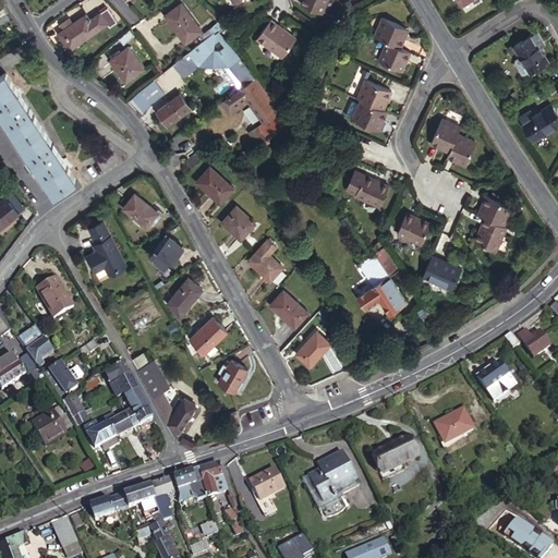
[(320,9),(323,0),(299,0),(299,1),(320,9)]
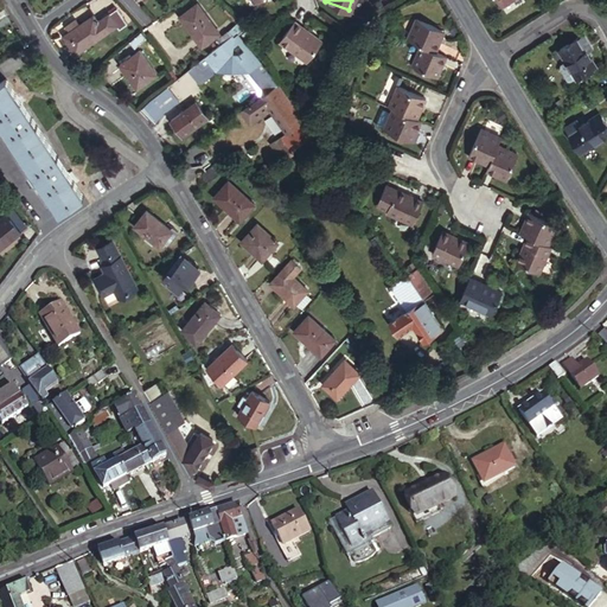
[(197,43),(216,31),(197,4),(179,16),(197,43)]
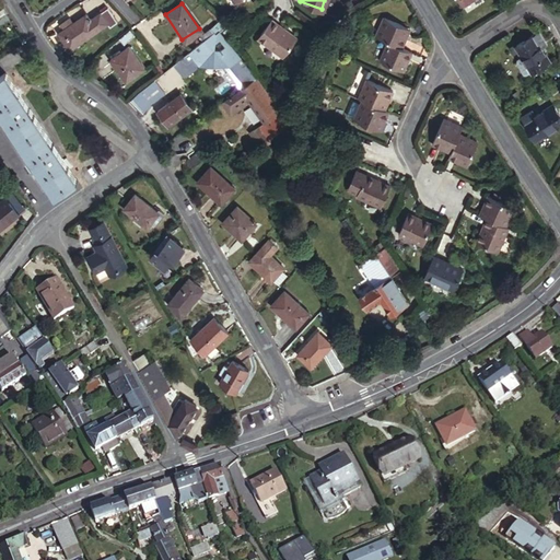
[(116,20),(107,7),(90,18),(85,11),(72,19),(69,14),(60,20),(62,25),(58,28),(68,45),(107,21),(109,24),(116,20)]
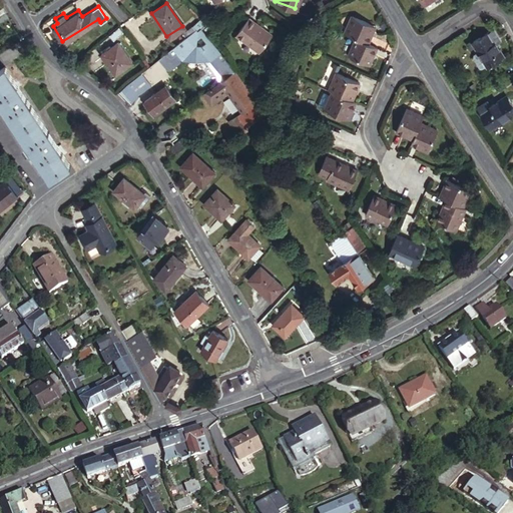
[(350,15),(343,31),(356,37),(368,41),(370,35),(367,34),(371,23),(350,15)]
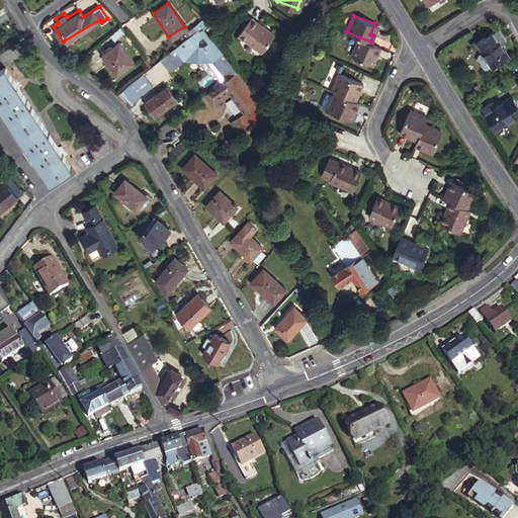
[(266,53),(277,35),(252,19),(241,38),(266,53)]
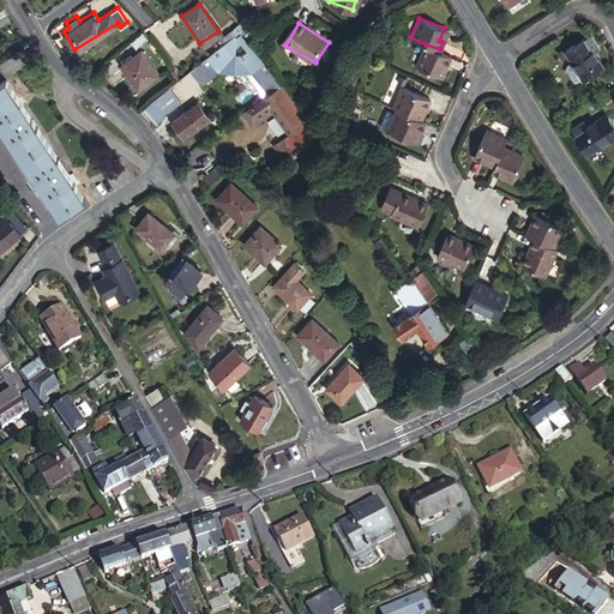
[(253,71),(271,90),(280,85),(272,74),(263,60),(257,53),(244,38),(248,34),(240,24),(230,31),(235,37),(221,49),(209,58),(220,72),(228,65),(234,71),(253,71)]
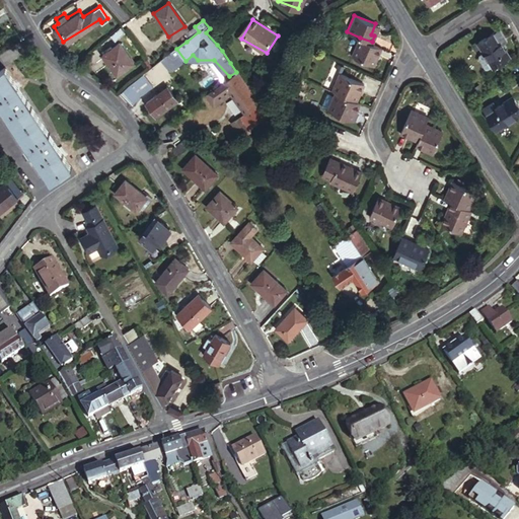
[(199,31),(195,26),(182,38),(187,42),(199,31)]
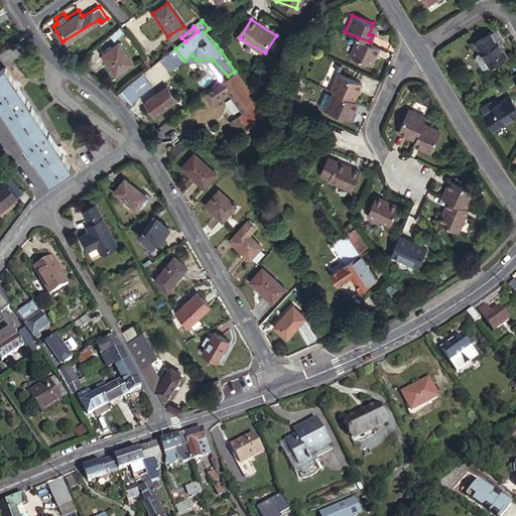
[(499,27),(493,30),(500,41),(505,37),(499,27)]
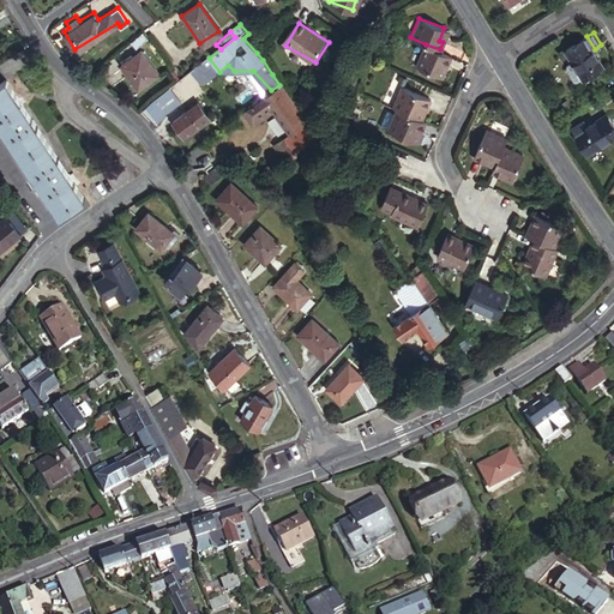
[(595,49),(587,36),(566,49),(583,76),(603,64),(595,49)]
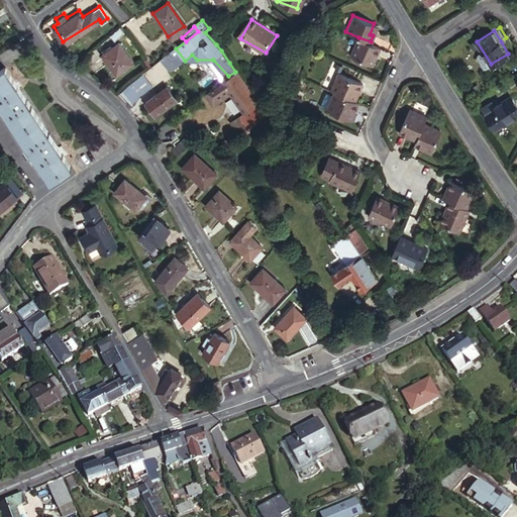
[(114,68),(131,58),(118,36),(101,47),(114,68)]
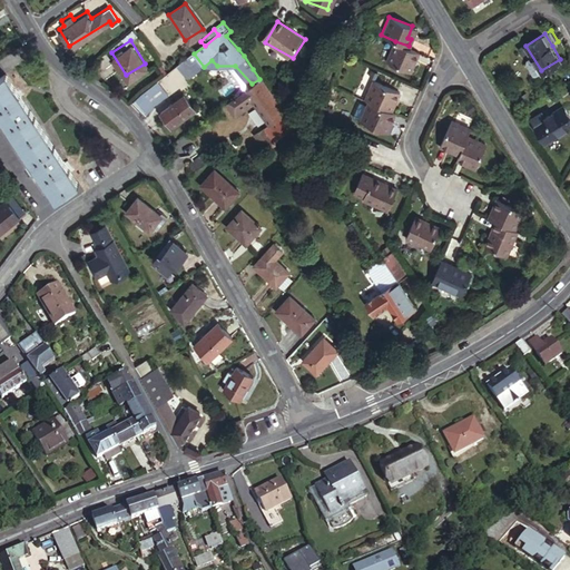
[(411,71),(419,51),(409,46),(395,41),(386,61),(411,71)]
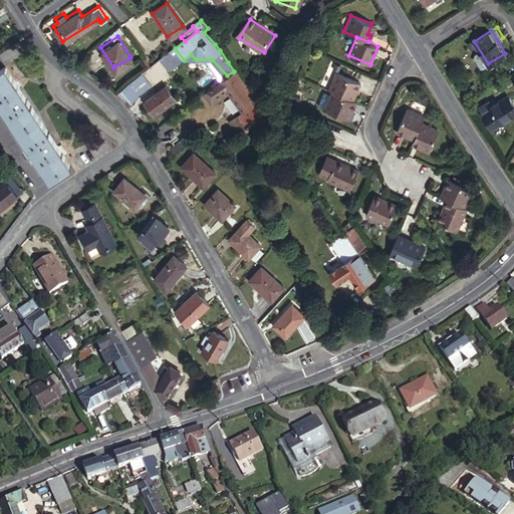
[(170,70),(184,60),(175,48),(162,58),(170,70)]
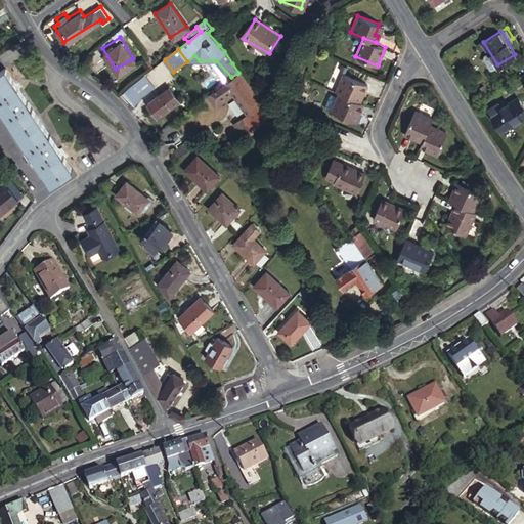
[(0,69),(0,99),(24,137),(43,120),(7,64),(0,69)]
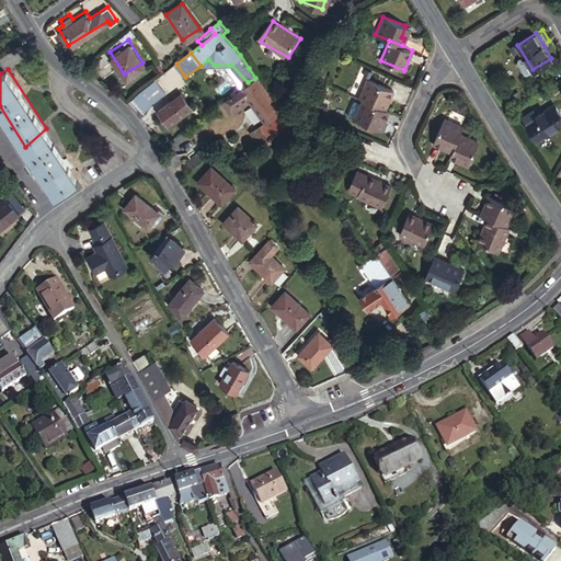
[(163,73),(130,99),(140,110),(142,112),(173,88),(163,73)]
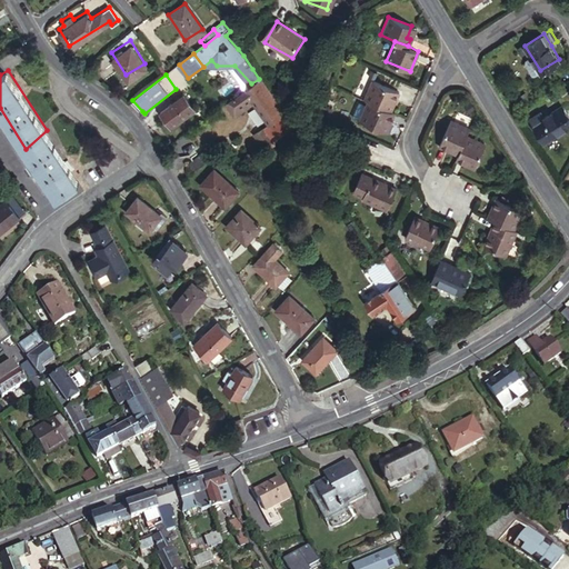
[(266,87),(259,79),(251,83),(242,90),(251,102),(265,119),(268,122),(277,117),(280,115),(261,90),(266,87)]
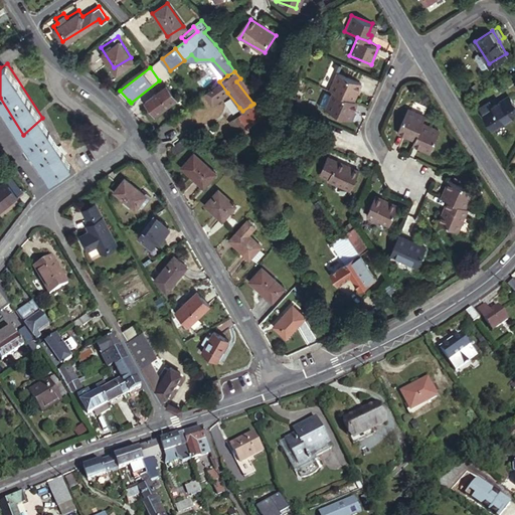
[(338,72),(331,90),(333,91),(352,99),(357,88),(359,90),(362,82),(338,72)]
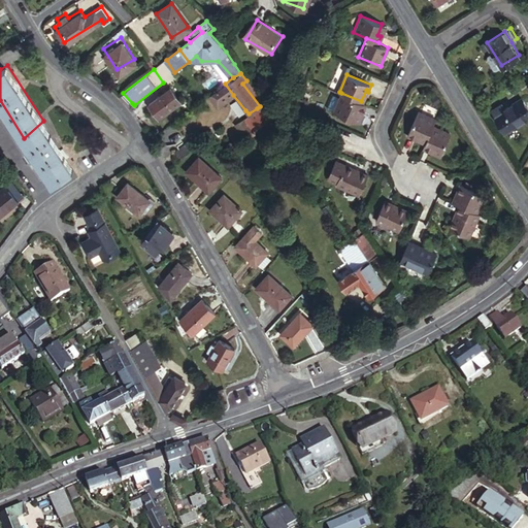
[(225,84),(208,96),(217,107),(233,95),(225,84)]
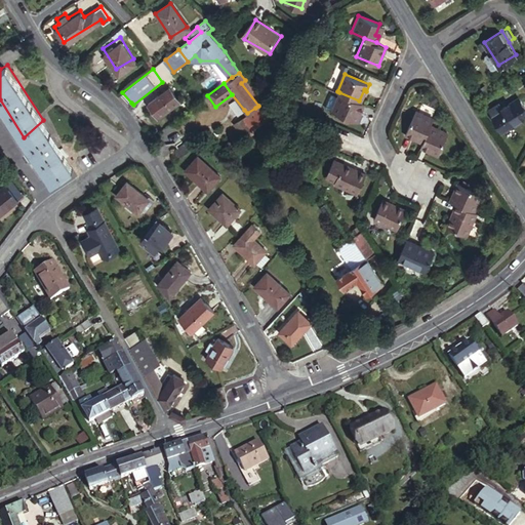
[(158,116),(180,99),(170,85),(148,102),(158,116)]
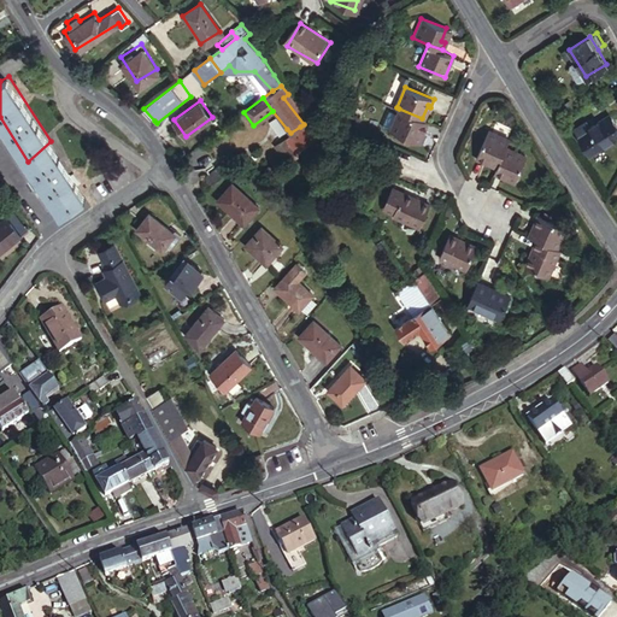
[(425,129),(429,122),(425,119),(422,118),(399,109),(391,129),(417,140),(423,128),(425,129)]
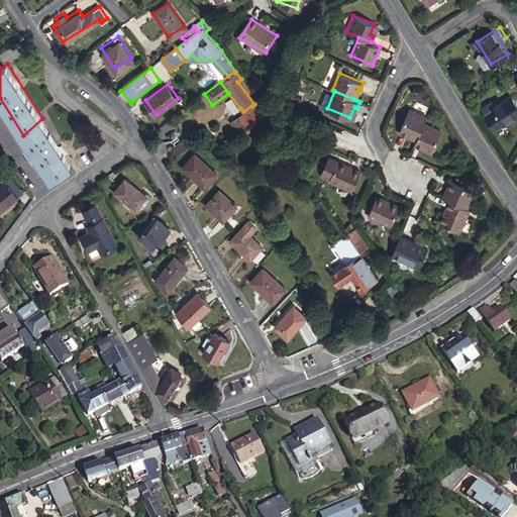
[(489,110),(499,126),(516,115),(516,100),(514,95),(498,105),(489,110)]
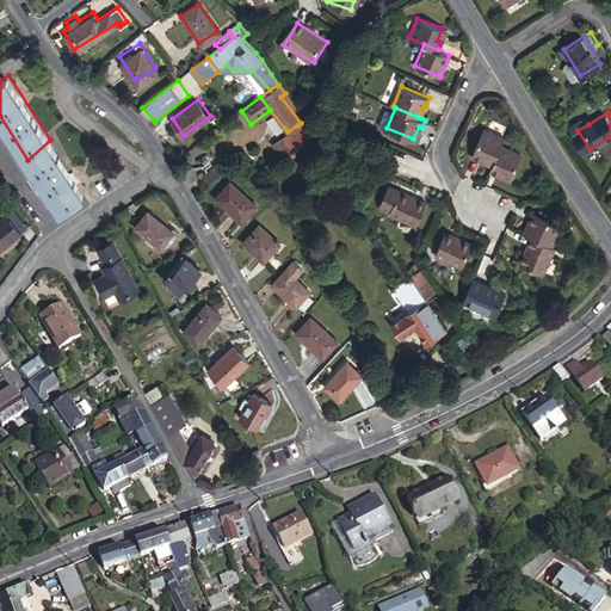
[(585,118),(574,124),(578,130),(588,124),(585,118)]
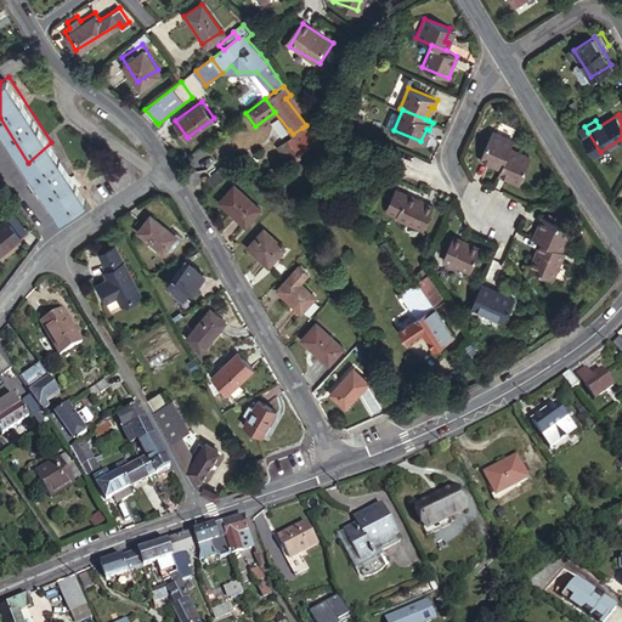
[(594,156),(600,152),(588,133),(584,126),(578,131),(594,156)]
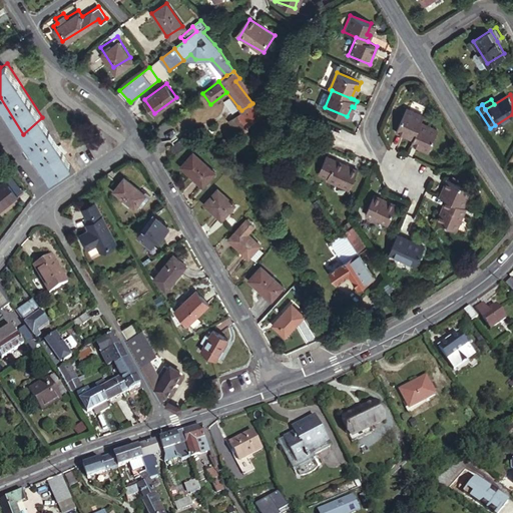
[(258,116),(249,105),(241,110),(238,107),(234,110),(244,126),(258,116)]
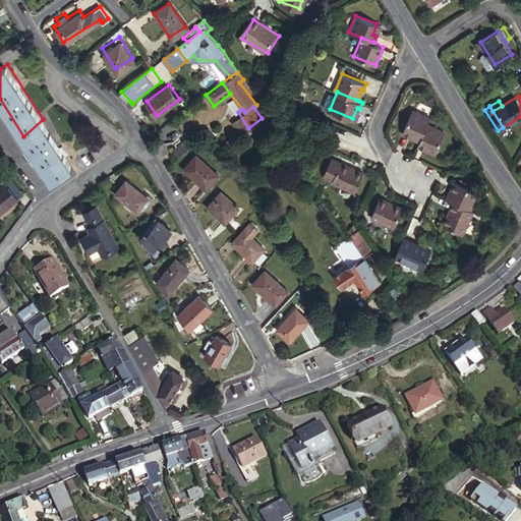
[(427,121),(430,114),(413,107),(403,130),(410,134),(411,131),(421,135),(427,121)]
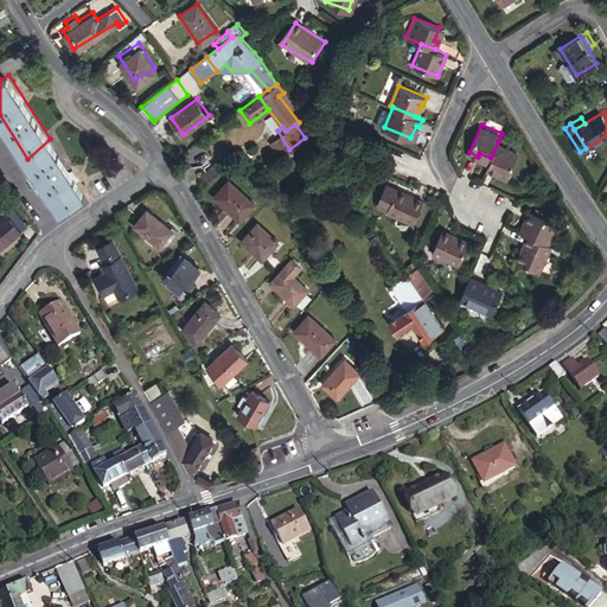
[(267,139),(280,157),(289,149),(278,131),(267,139)]
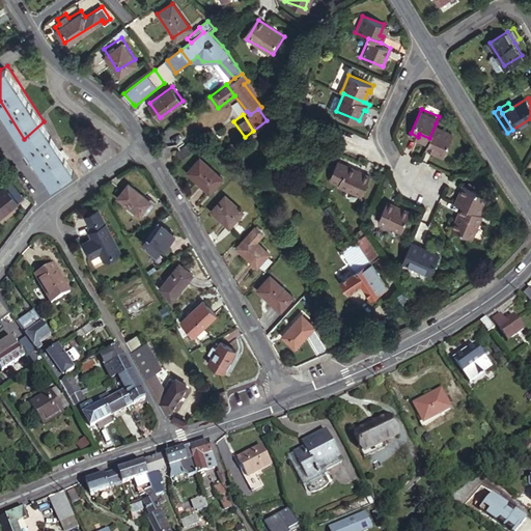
[(44,121),(24,139),(51,183),(74,168),(44,121)]
